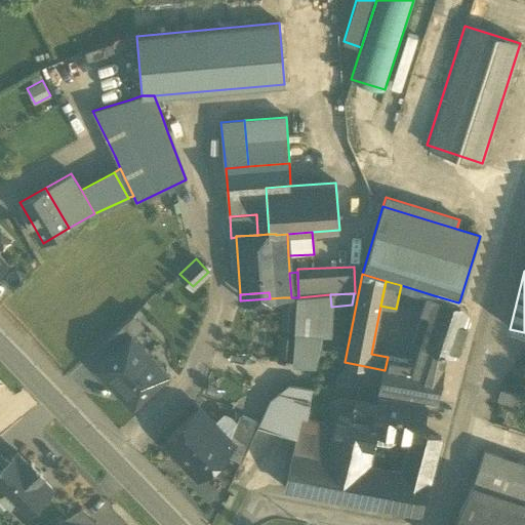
[(298,297),(291,297),(291,303),(295,303),(295,308),(293,332),(294,332),(292,364),(316,367),(330,296),(330,294),(298,297)]
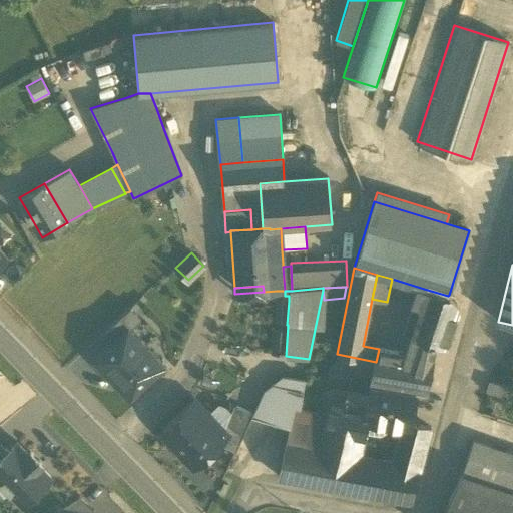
[(424,289),(410,335),(434,343),(445,347),(458,307),(449,295),(448,296),(424,289)]
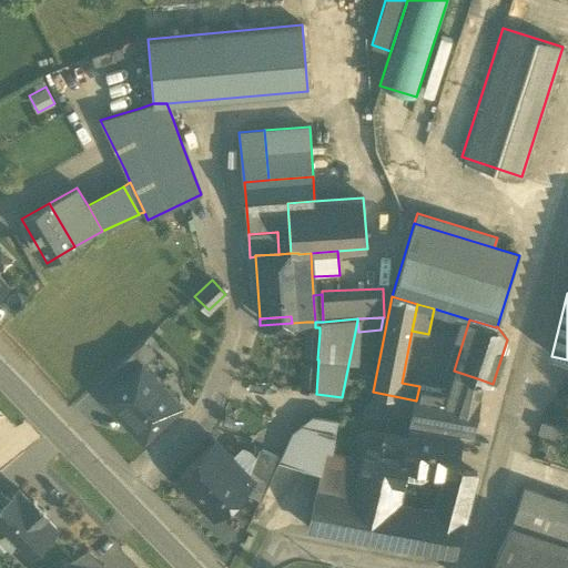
[(306,322),(306,333),(320,333),(320,327),(315,327),(315,322),(306,322)]
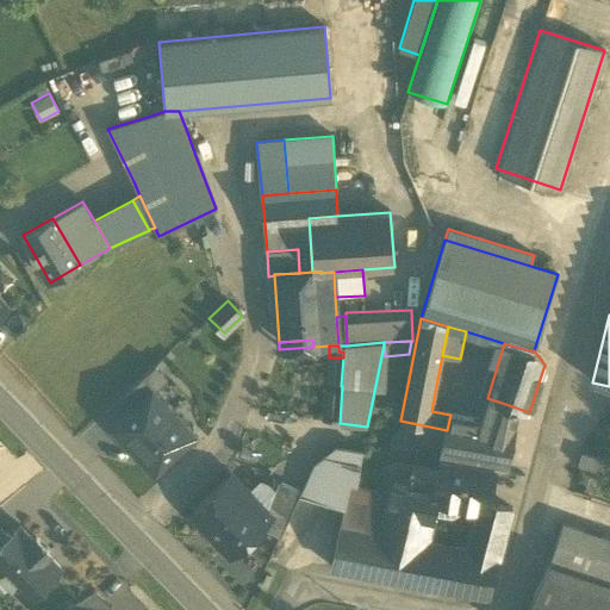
[(341,386),(343,358),(329,358),(327,386),(341,386)]
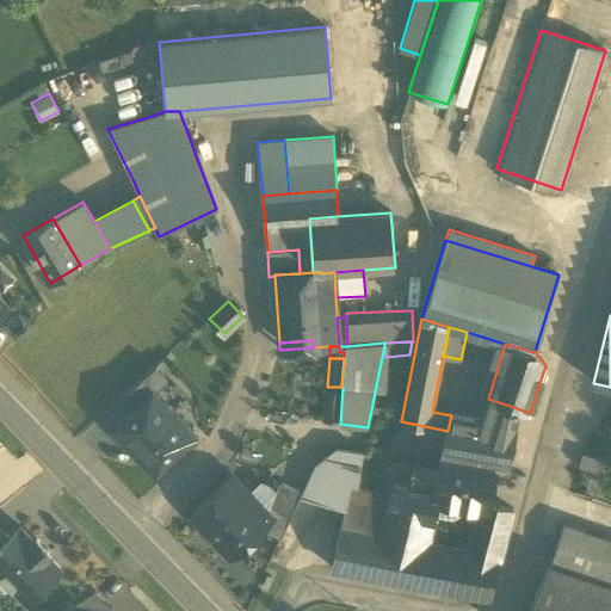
[(124,396),(135,408),(153,393),(154,394),(167,380),(155,366),(124,396)]
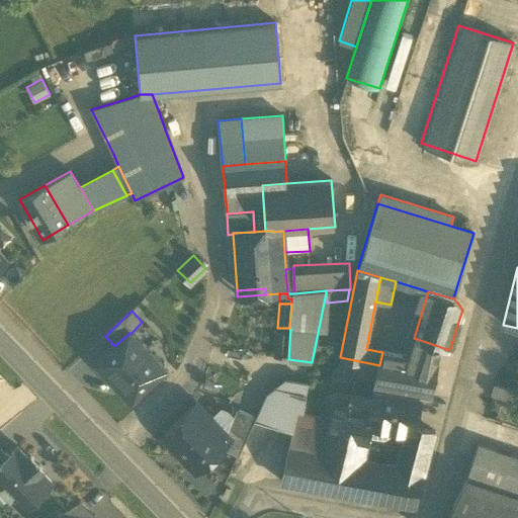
[(142,322),(131,334),(141,344),(152,333),(142,322)]
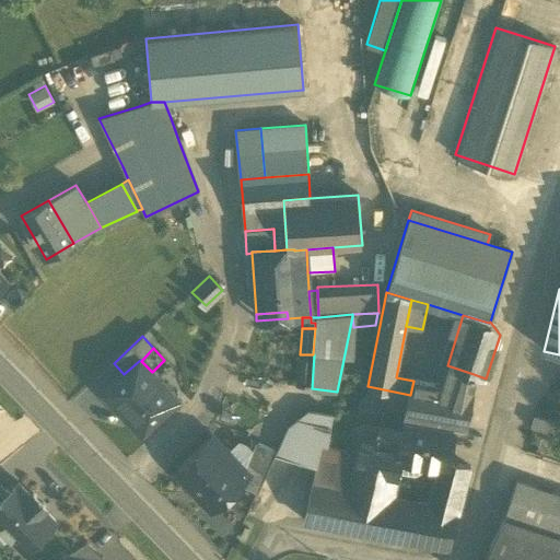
[(298,385),(311,387),(313,360),(300,359),(298,385)]
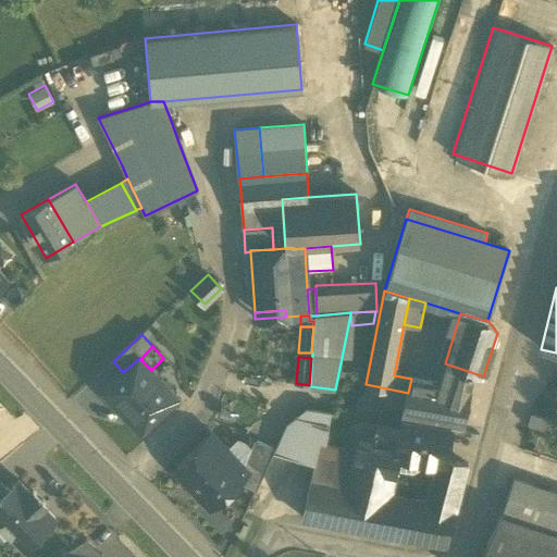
[(177,397),(151,370),(140,359),(139,358),(123,372),(103,392),(141,432),(177,397)]
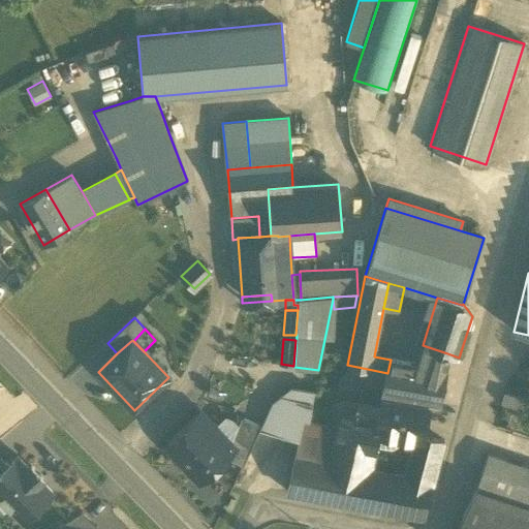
[(445,369),(447,353),(423,345),(416,364),(445,369)]
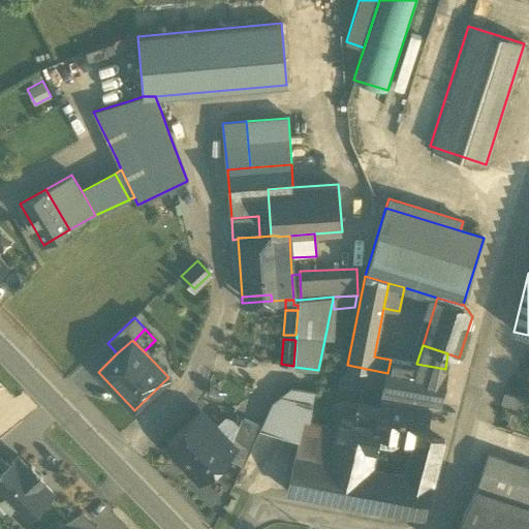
[(438,405),(445,369),(416,364),(391,360),(387,373),(383,395),(429,404),(438,405)]
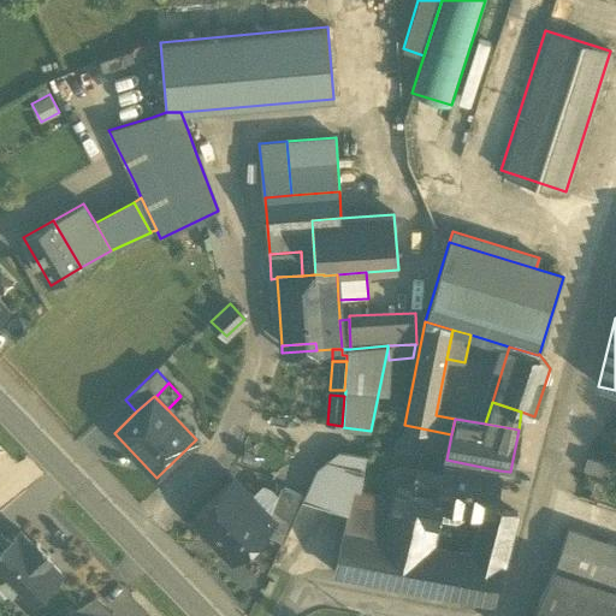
[(304,497),(303,497),(302,501),(347,514),(353,489),(360,491),(366,456),(338,451),(317,469),(304,497)]
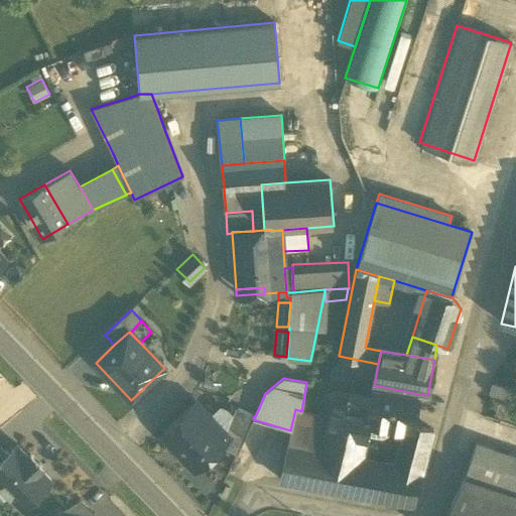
[(489,395),(507,400),(511,389),(493,383),(489,395)]
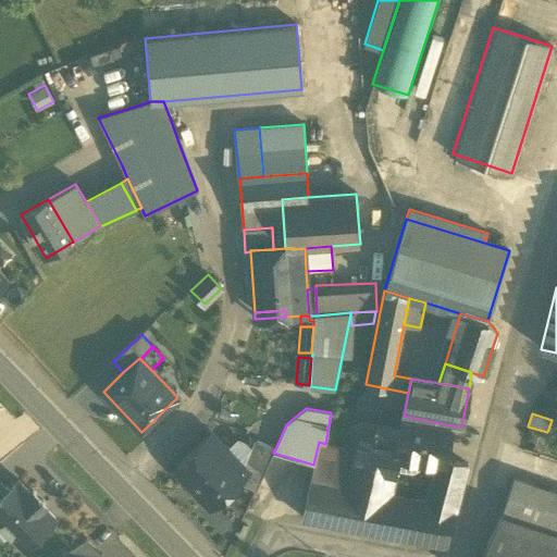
[(452,425),(404,416),(400,431),(397,450),(399,452),(432,457),(432,458),(437,459),(445,460),(452,425)]
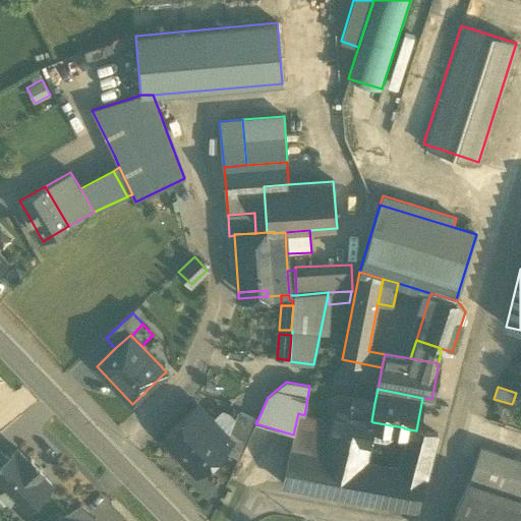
[(336,412),(334,422),(329,448),(331,457),(347,460),(363,463),(373,422),(371,421),(374,403),(353,398),(350,415),(336,412)]
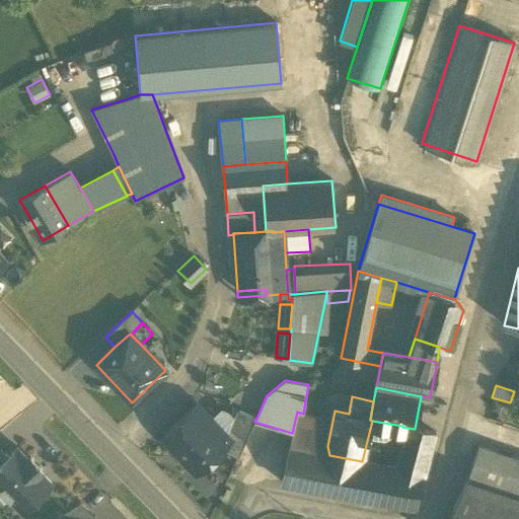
[(227,442),(221,437),(210,425),(211,418),(200,406),(194,408),(193,406),(164,434),(186,456),(182,459),(195,472),(220,448),(227,442)]
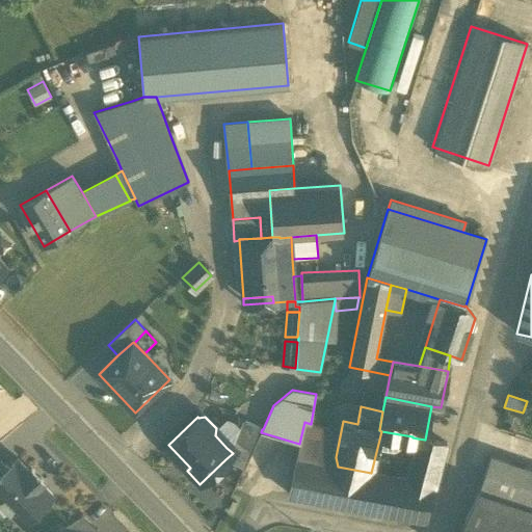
[(227,418),(216,428),(215,435),(227,448),(233,443),(239,427),(235,422),(232,420),(227,418)]
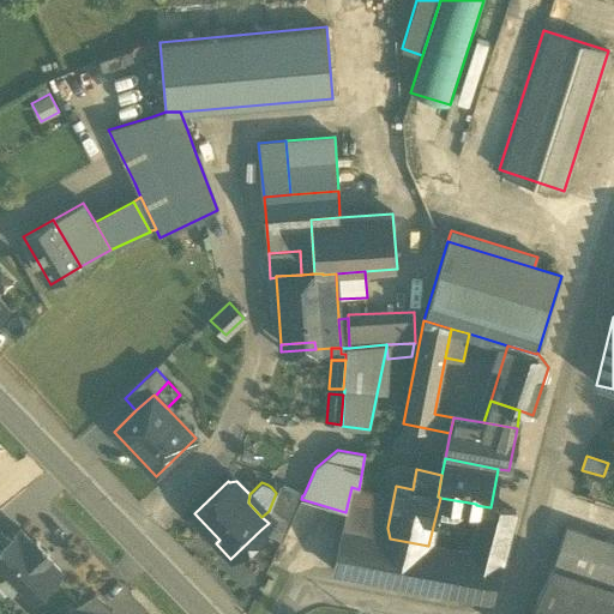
[(260,530),(282,539),(300,498),(302,494),(280,483),(276,493),(269,511),(262,517),(269,523),(260,530)]
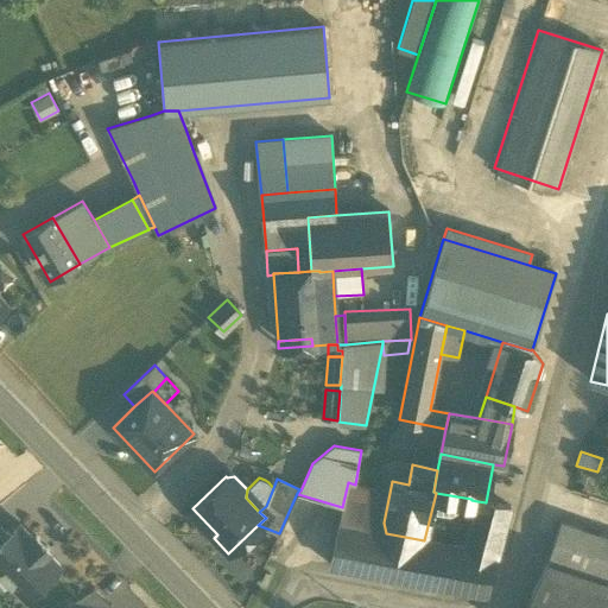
[(390,493),(355,485),(348,482),(342,507),(339,523),(386,533),(384,523),(390,493)]
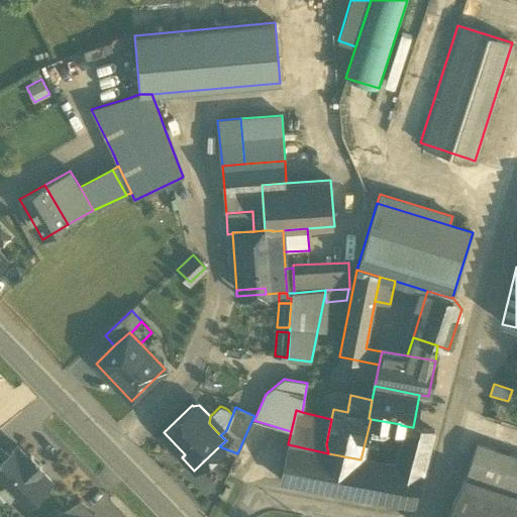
[(434,431),(413,427),(406,426),(402,442),(429,447),(434,431)]
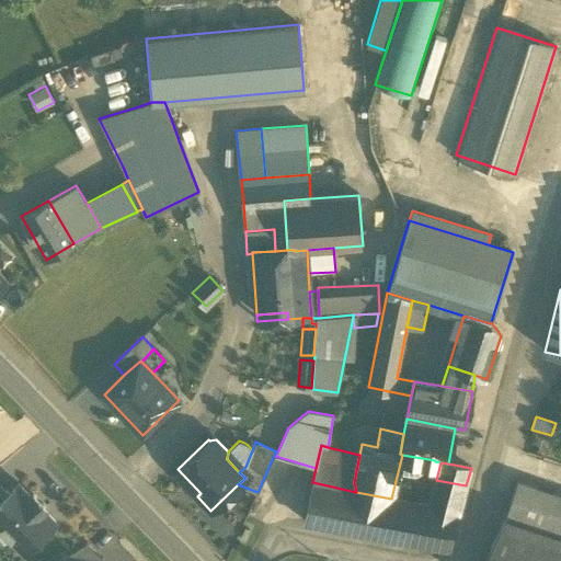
[(436,480),(430,505),(456,511),(456,512),(459,513),(466,485),(436,480)]
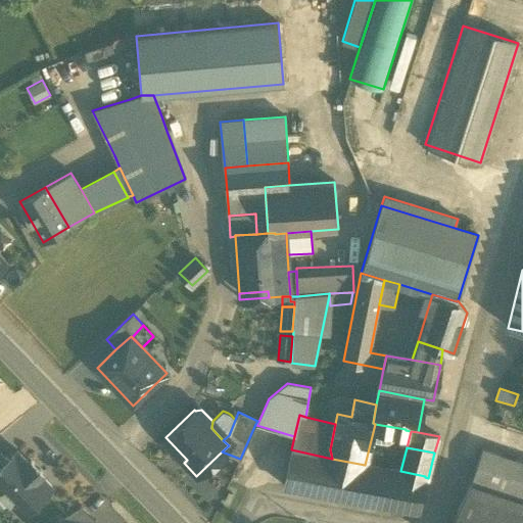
[(471,481),(472,482),(452,522),(522,522),(522,462),(482,448),(471,481)]
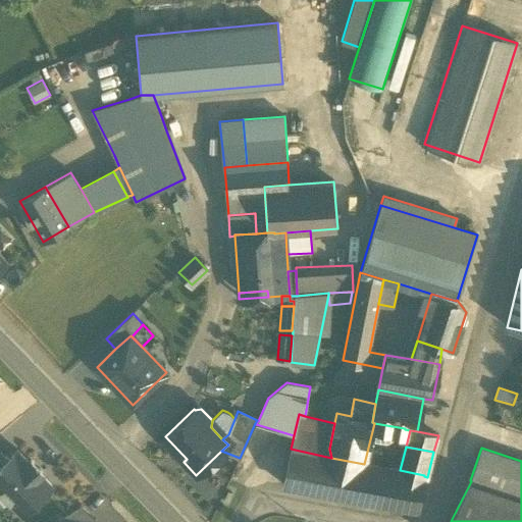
[(0,466),(8,459),(0,449),(0,466)]
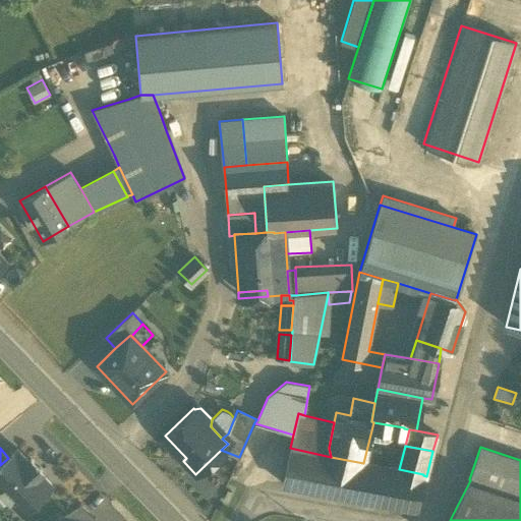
[(282,484),(340,496),(347,460),(331,457),(290,448),(282,484)]
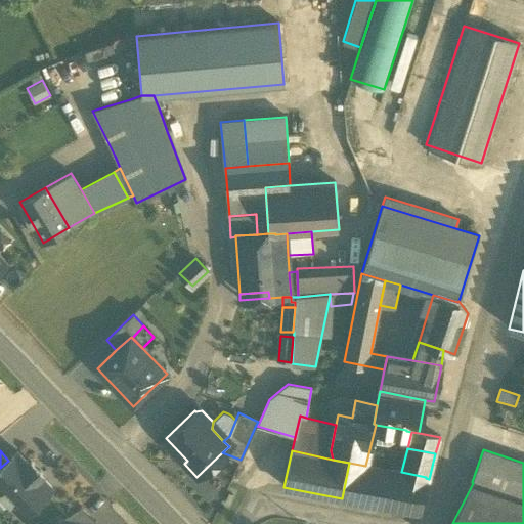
[(8,461),(0,468),(0,492),(23,516),(51,487),(40,475),(42,473),(31,462),(29,464),(17,451),(8,461)]
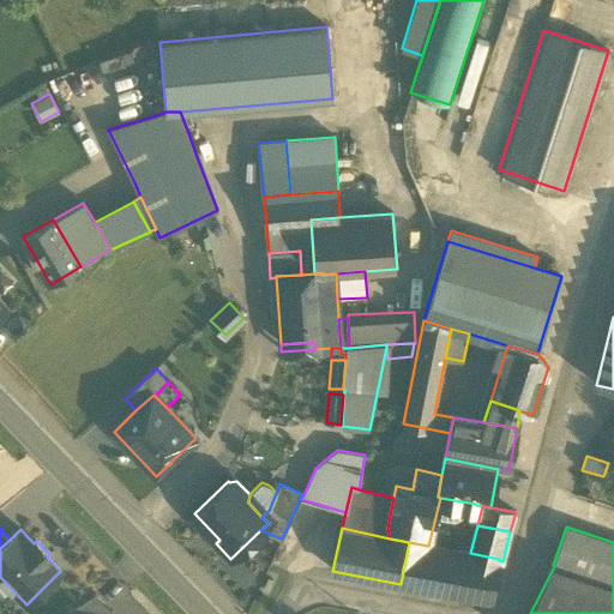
[(470,553),(428,546),(409,542),(401,584),(452,593),(491,601),(499,560),(499,559),(470,553)]
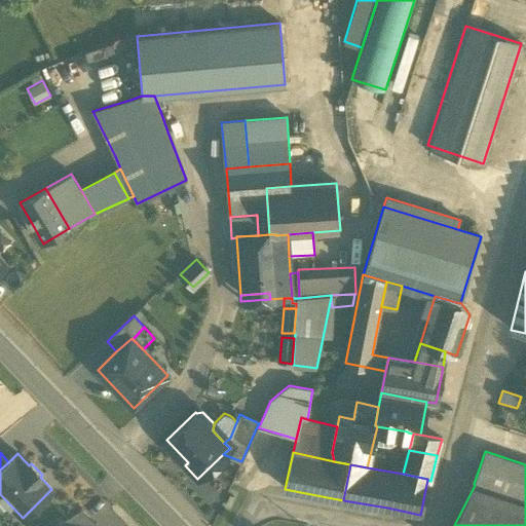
[(58,524),(60,525),(96,525),(98,525),(81,509),(58,524)]
